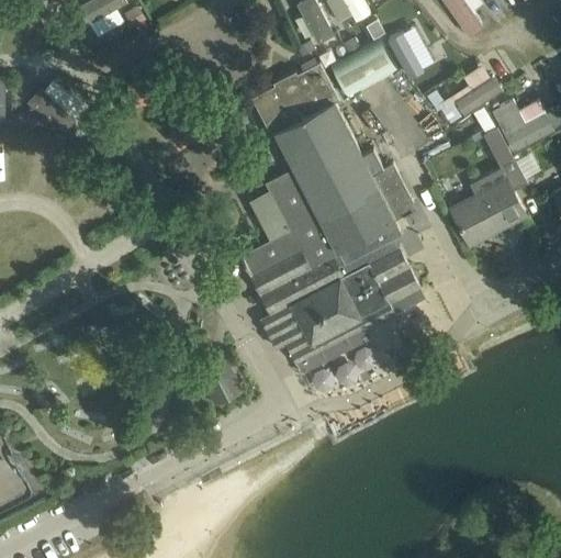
[(85,0),(76,4),(93,40),(141,18),(132,0),(85,0)]
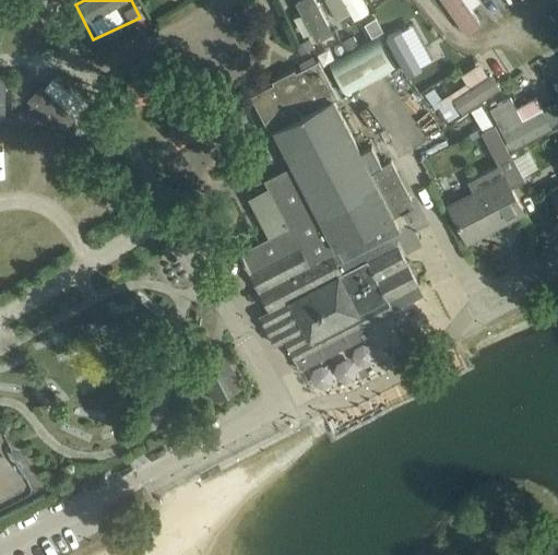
[(312,44),(331,34),(313,0),(298,0),(292,3),(312,44)]
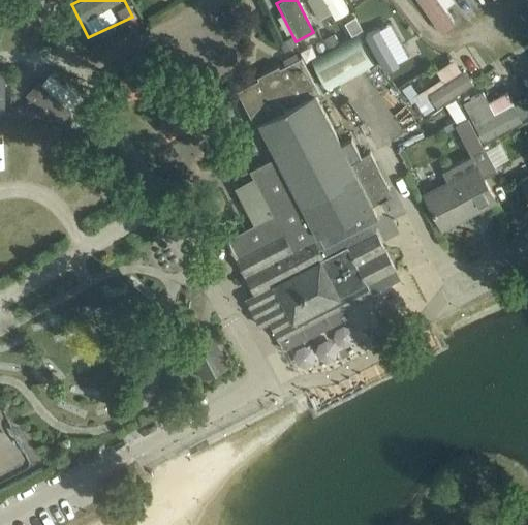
[(309,0),(307,1),(318,26),(345,13),(339,0),(309,0)]
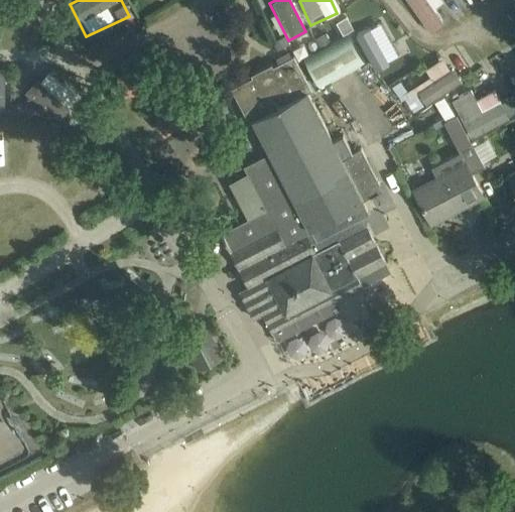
[(428,6),(437,0),(401,0),(424,34),(439,23),(428,6)]
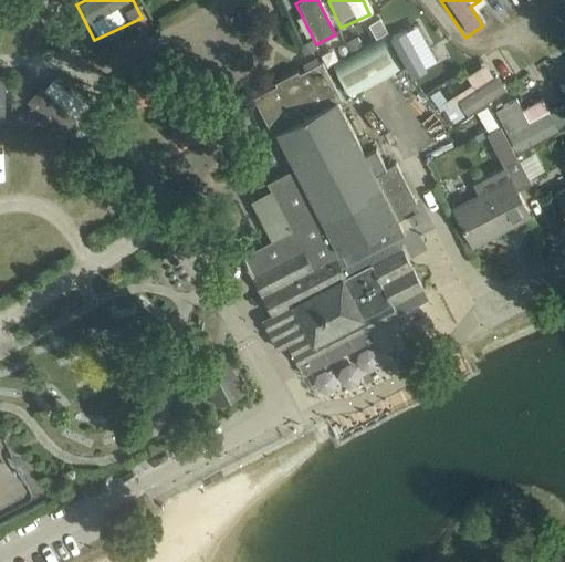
[(422,65),(432,60),(420,33),(407,39),(405,32),(391,39),(409,79),(425,72),(422,65)]
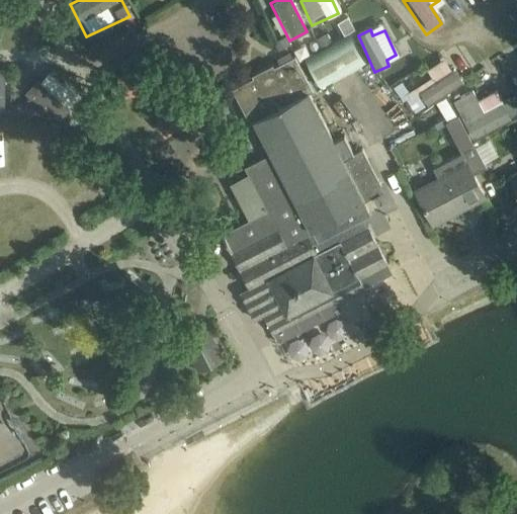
[(349,36),(304,63),(320,90),(365,65),(349,36)]
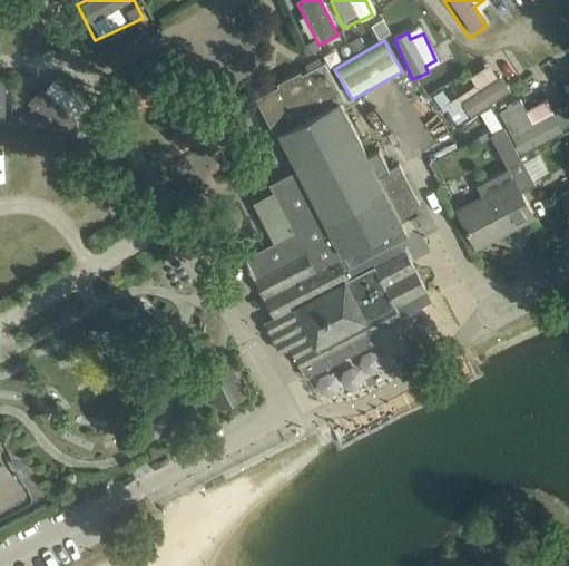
[(401,215),(419,206),(399,166),(389,172),(379,152),(366,158),(339,104),(343,101),(323,65),(322,66),(319,59),(303,67),(306,74),(301,76),(300,74),(276,86),(278,89),(255,101),(274,137),(278,135),(297,173),(268,187),(272,194),(252,204),(273,245),(243,260),(274,319),(264,324),(280,355),(290,350),(304,378),(373,342),(369,334),(430,303),(399,243),(406,238),(400,224),(405,222),(401,215)]
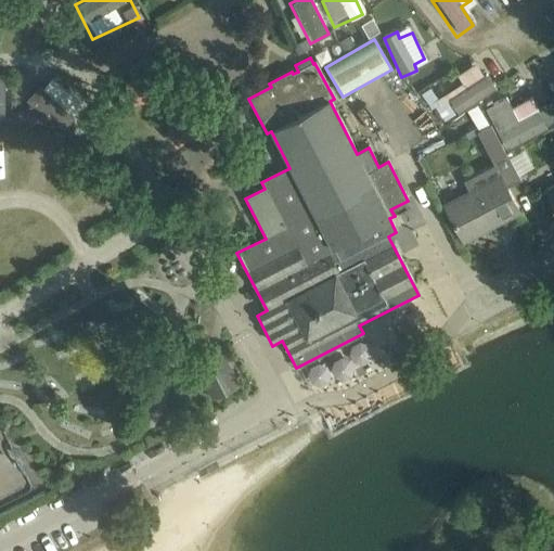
[(440,125),(494,91),(475,61),(422,94),(440,125)]
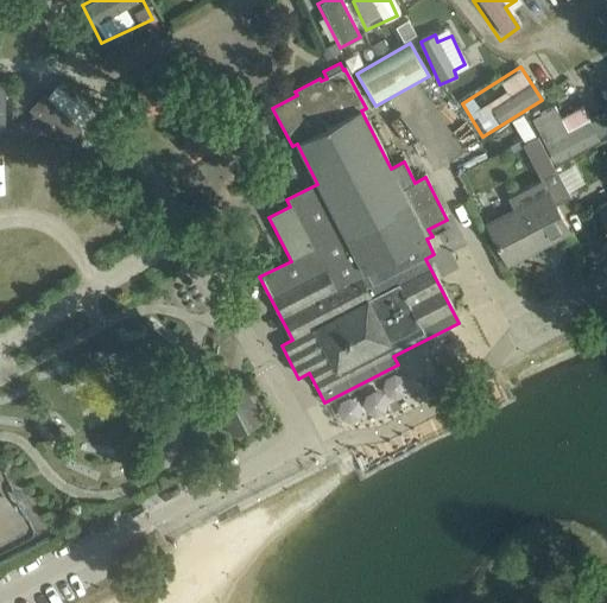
[(131,90),(132,115),(168,113),(166,89),(131,90)]
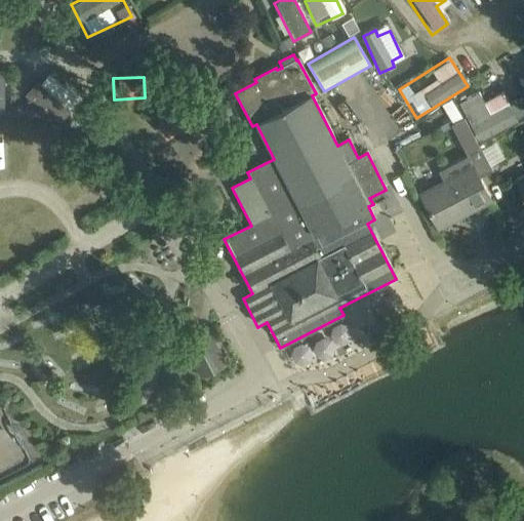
[(478,93),(458,104),(479,143),(517,122),(516,121),(523,115),(523,107),(521,101),(509,107),(502,93),(483,104),(478,93)]
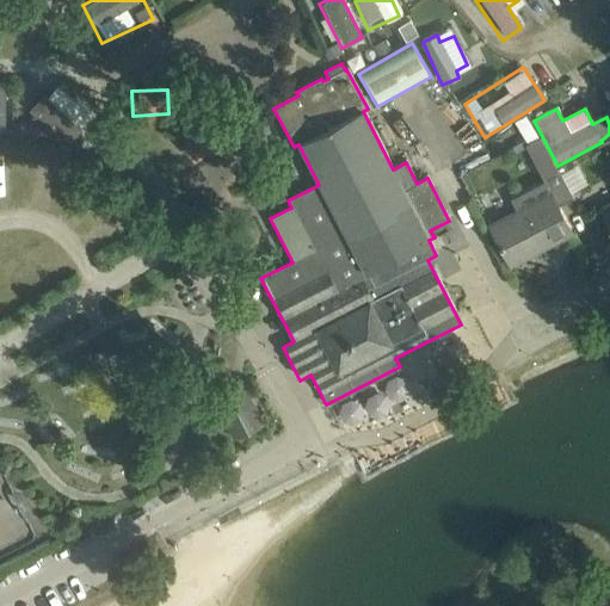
[(447,154),(481,135),(475,123),(441,142),(447,154)]
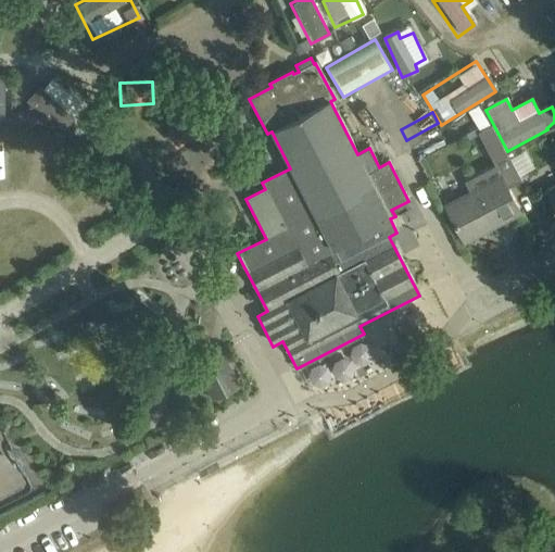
[(477,134),(492,164),(506,157),(491,127),(477,134)]
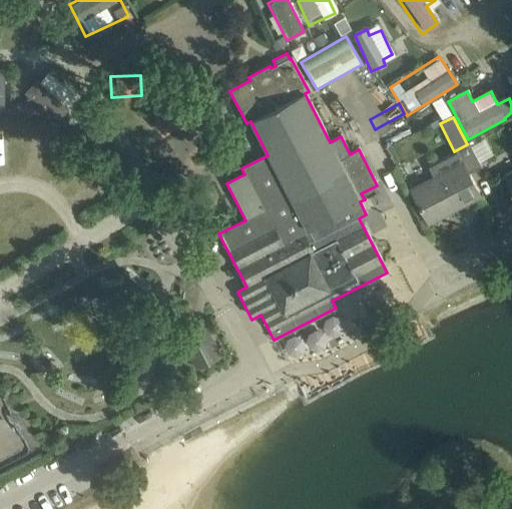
[(479,197),(470,179),(462,164),(456,154),(428,168),(434,179),(411,191),(417,202),(426,220),(451,207),(453,211),(479,197)]
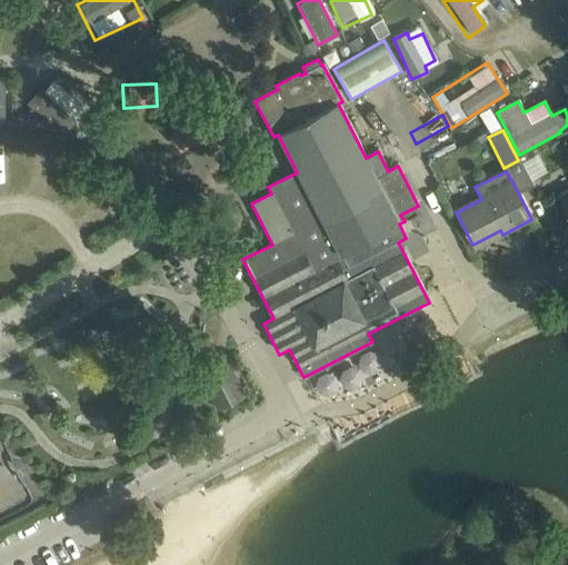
[(567,188),(559,194),(557,195),(567,214),(567,188)]
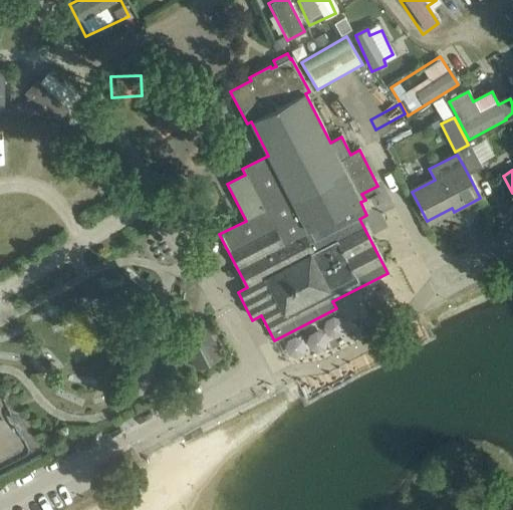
[(204,324),(178,337),(195,373),(221,360),(204,324)]
